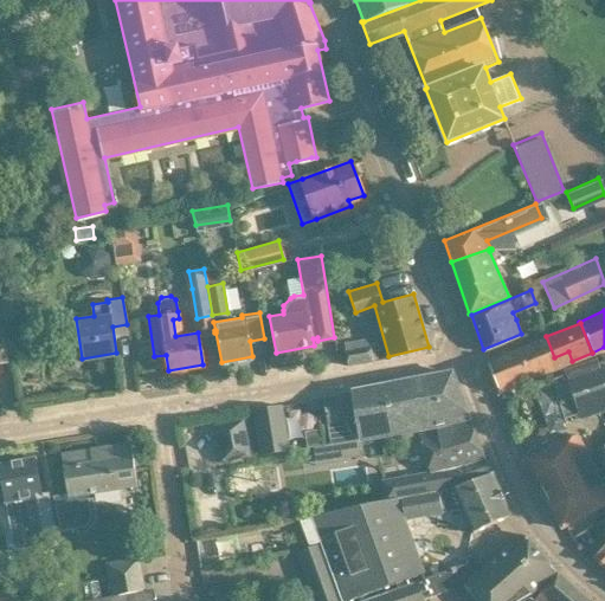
[(554,357),(546,336),(487,361),(499,391),(521,381),(572,361),(568,351),(554,357)]
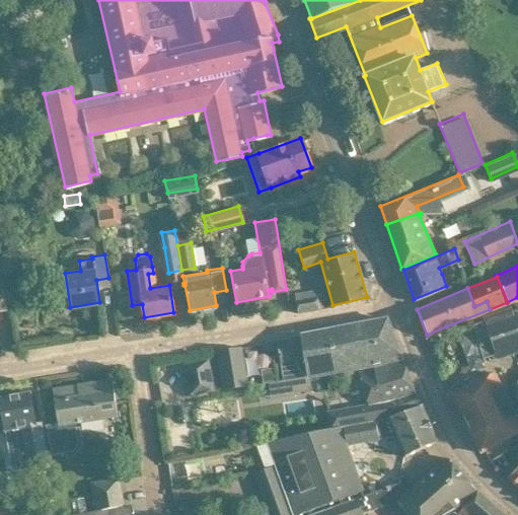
[(295,293),(295,299),(297,310),(318,307),(316,295),(315,289),(295,293)]
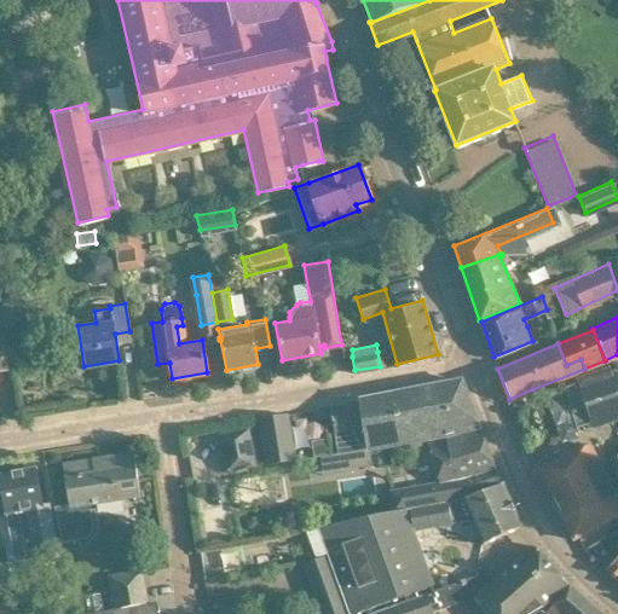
[(617,411),(617,372),(579,386),(590,421),(617,411)]
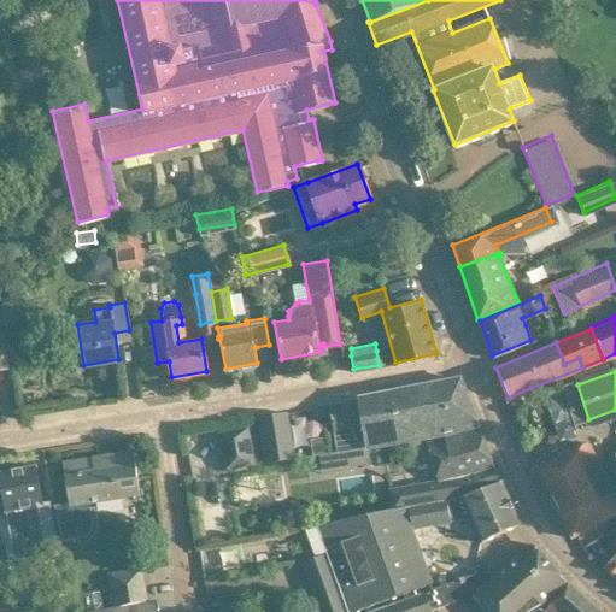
[(458,376),(391,389),(402,440),(424,435),(477,423),(459,376),(458,376)]
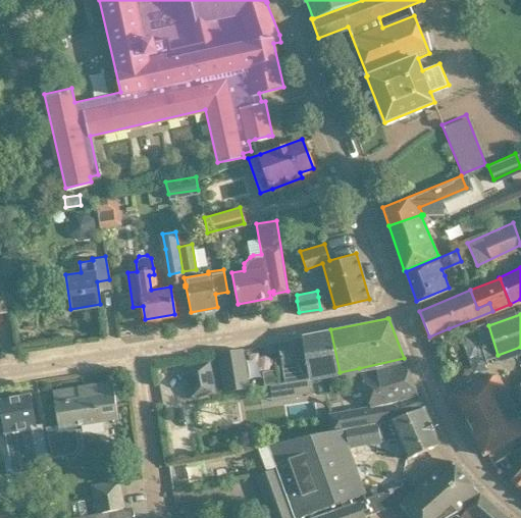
[(340,372),(330,329),(302,335),(302,337),(278,342),(281,364),(298,361),(306,377),(340,372)]
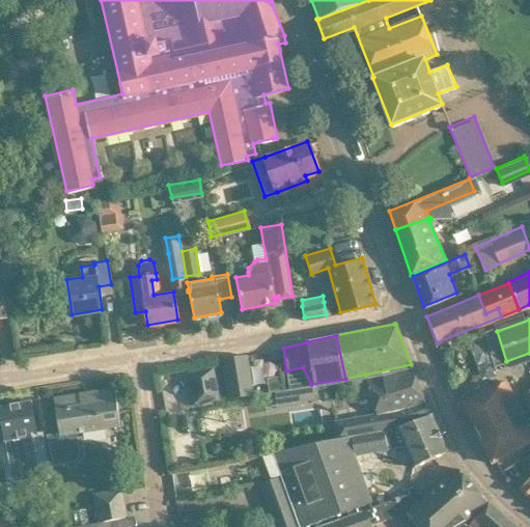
[(222,357),(222,358),(228,397),(252,393),(246,354),(246,353),(222,357)]
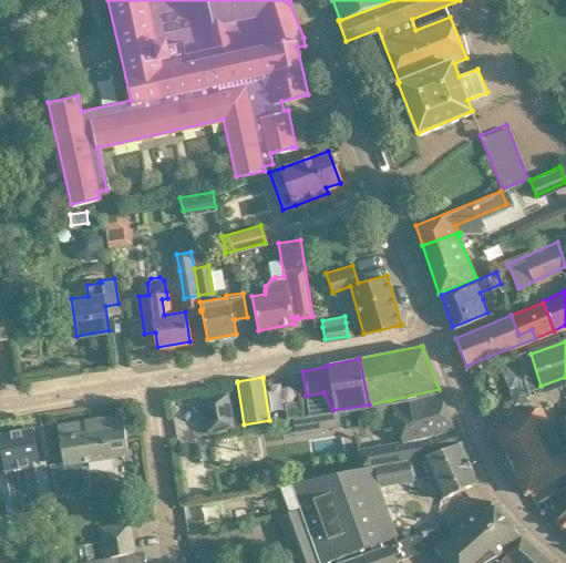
[(201,397),(207,429),(233,425),(226,391),(201,397)]
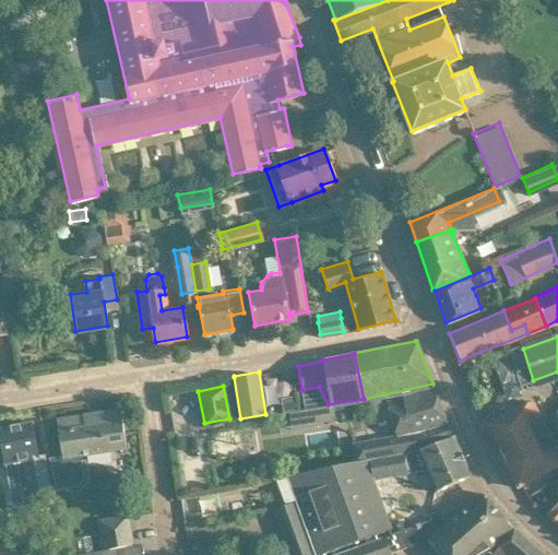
[(351,441),(355,460),(417,449),(453,436),(434,388),(398,396),(387,399),(396,434),(351,441)]
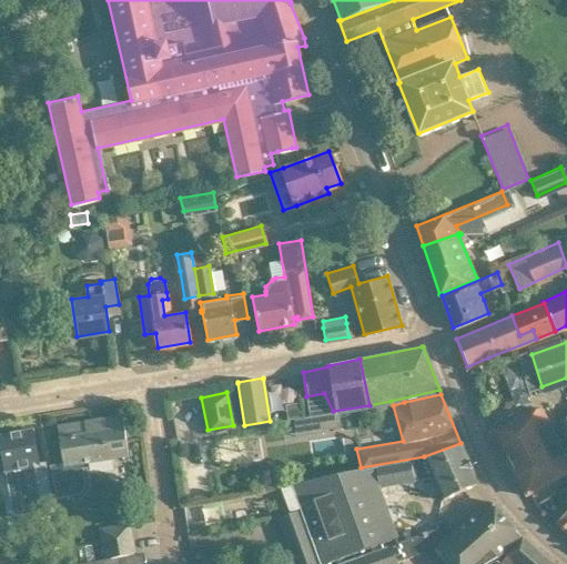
[(494,430),(526,493),(566,472),(566,443),(562,446),(540,406),(494,430)]
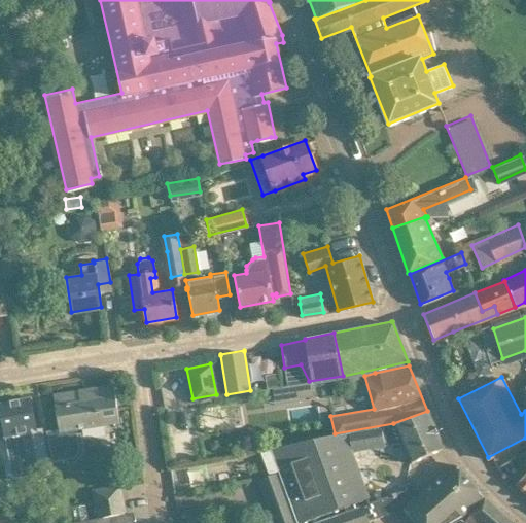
[(314,382),(297,385),(300,397),(316,394),(314,382)]
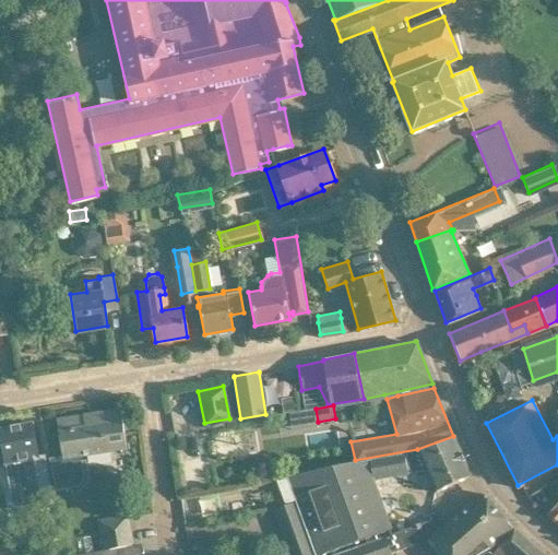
[(62,453),(55,453),(58,474),(61,480),(67,483),(72,484),(78,481),(82,476),(82,471),(80,453),(126,447),(119,406),(56,417),(60,438),(62,453)]
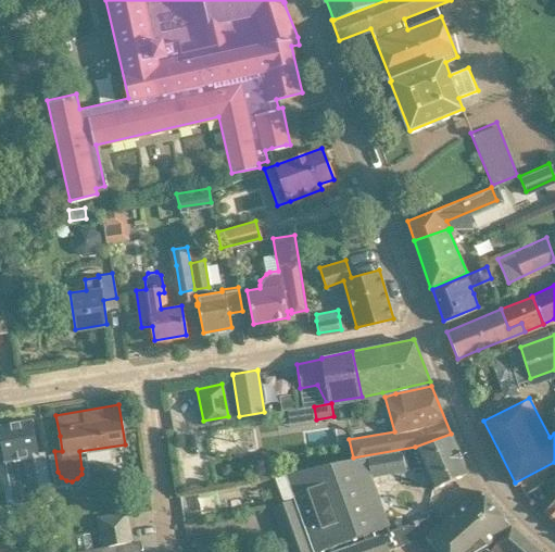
[(554,431),(554,498),(545,509),(543,507),(542,509),(554,519),(554,405),(553,406),(544,411),(554,431)]
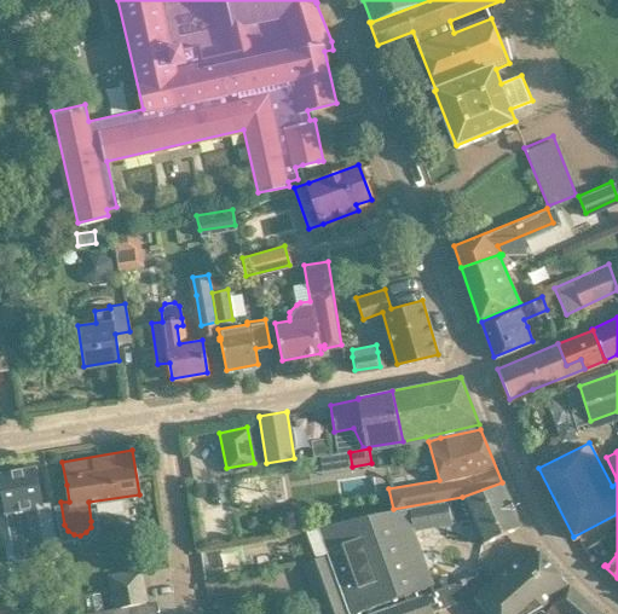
[(0,485),(5,511),(26,508),(35,560),(56,556),(45,503),(42,504),(35,465),(0,471),(0,485)]
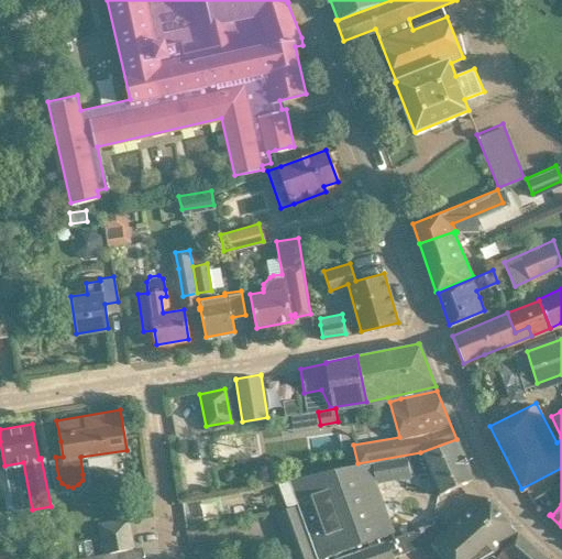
[(329,558),(394,536),(374,481),(410,474),(409,467),(425,463),(428,471),(438,493),(454,485),(472,478),(474,477),(473,474),(456,439),(420,452),(357,463),(301,475),(287,479),(307,533),(317,558),(329,558)]
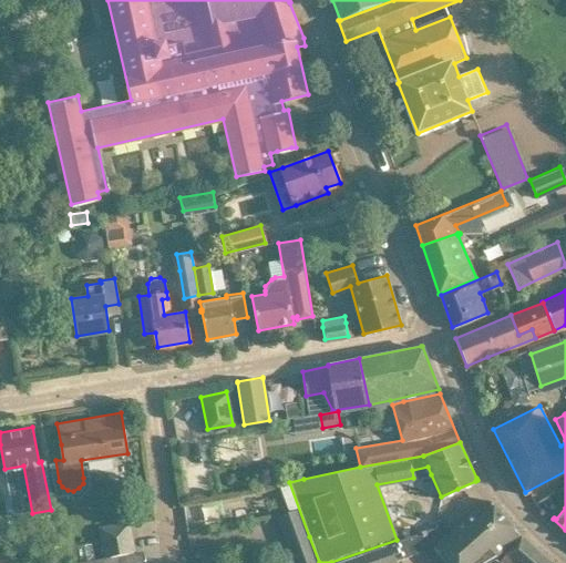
[(481,562),(494,555),(520,533),(489,498),(445,535),(436,525),(397,540),(331,562),(397,562),(398,562),(397,559),(422,549),(434,562),(481,562)]
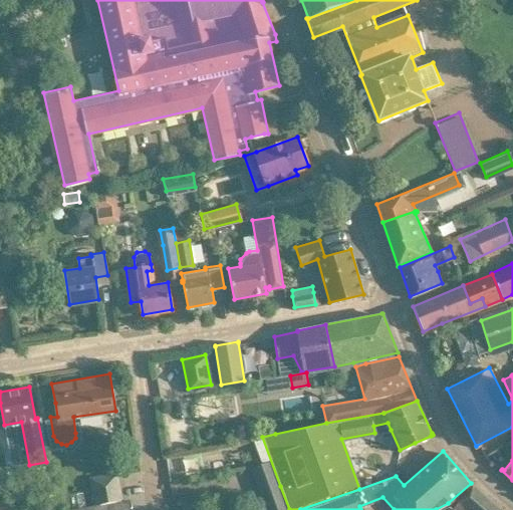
[(50,477),(48,468),(36,471),(37,480),(50,477)]
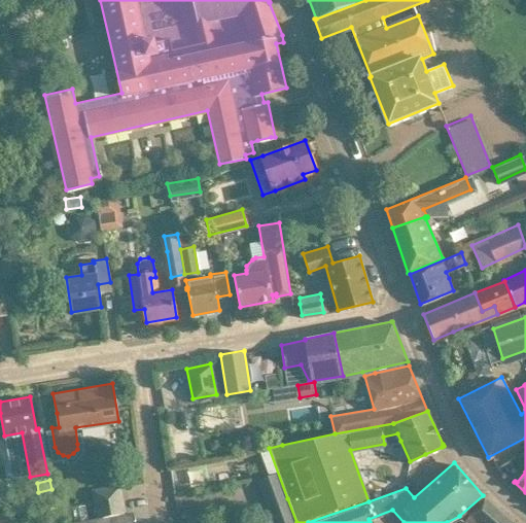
[(93,489),(98,517),(125,512),(119,484),(93,489)]
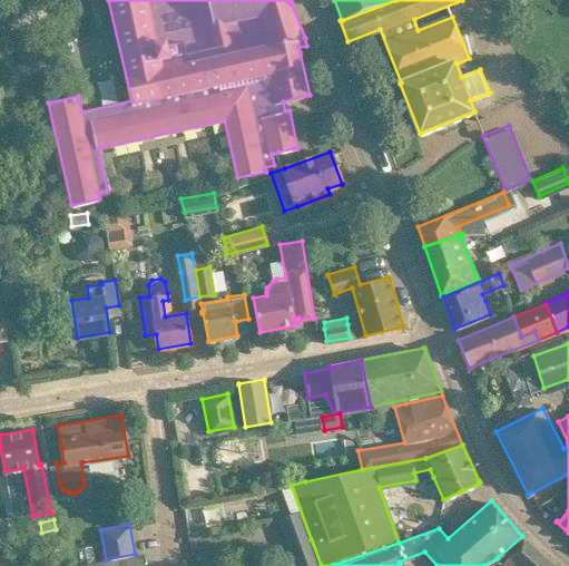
[(556,565),(541,553),(525,538),(509,555),(500,565),(498,560),(488,565),(556,565)]
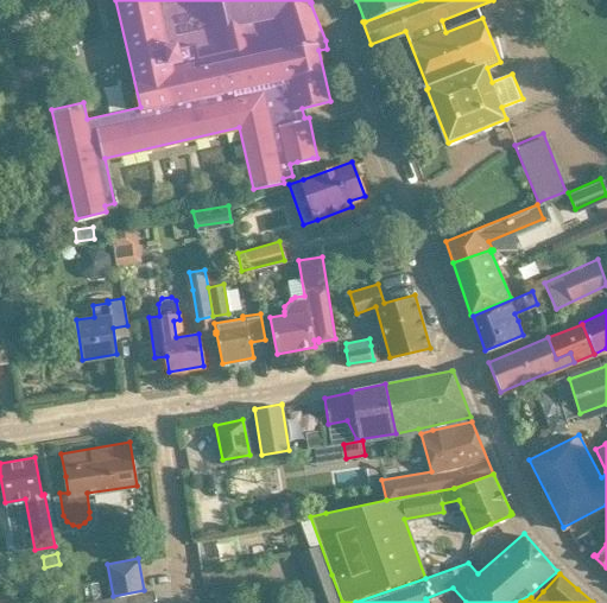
[(342,602),(332,575),(308,583),(315,602),(342,602)]
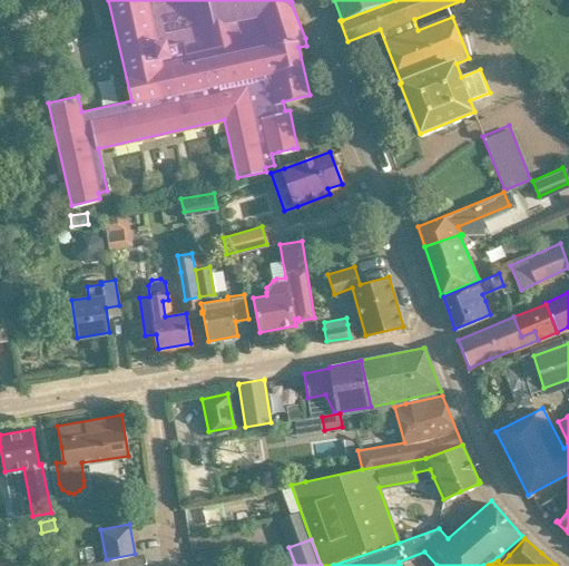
[(200,556),(202,565),(221,565),(218,552),(200,556)]
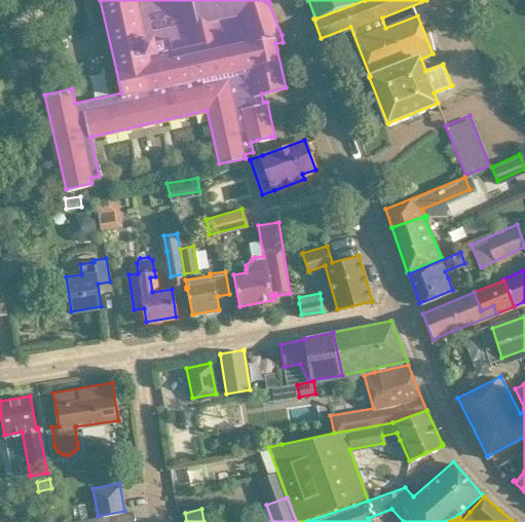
[(113,521),(112,513),(83,519),(83,521),(113,521)]
